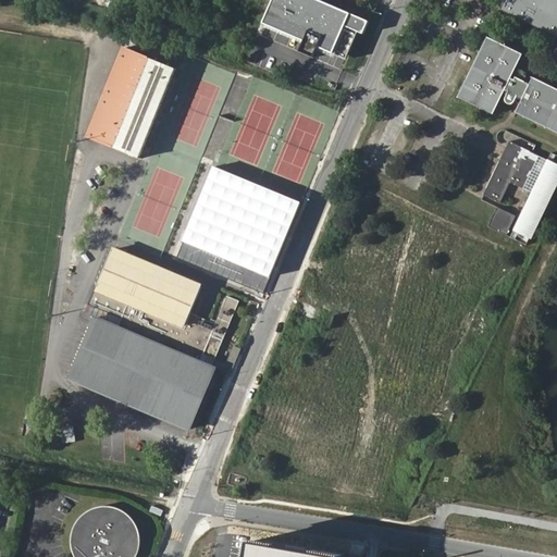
[(368,21),(319,0),(272,0),(262,23),(304,40),(299,51),(313,58),(318,47),(345,59),(357,32),(362,34),(368,21)]
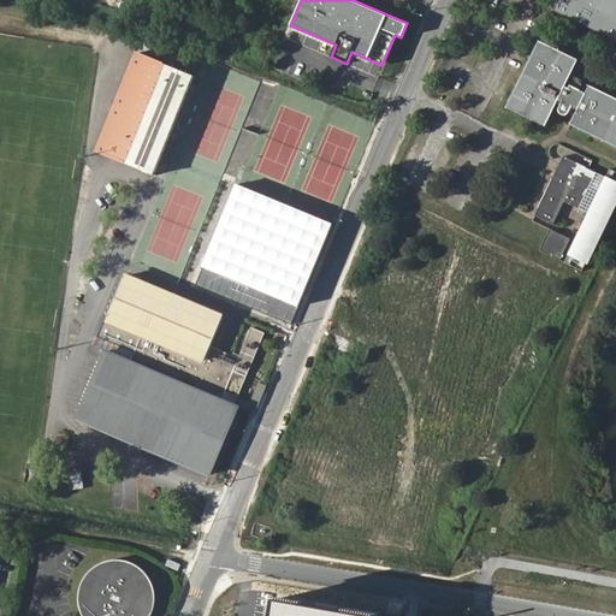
[(615,0),(560,0),(555,12),(615,41),(615,0)]
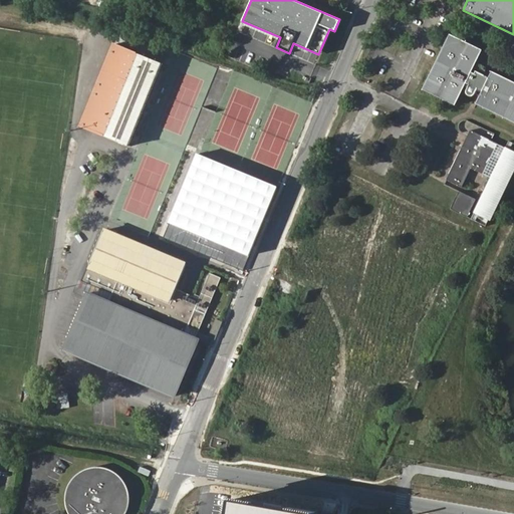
[(468,86),(467,90),(466,92),(466,93),(468,95),(469,96),(470,97),(472,97),(474,97),(475,96),(476,95),(478,91),(482,93),(477,105),(513,122),(513,82),(492,72),(490,78),(485,75),(486,71),(478,67),(476,71),(473,70),(482,51),(450,35),(424,90),(456,105),(465,85),(468,86)]
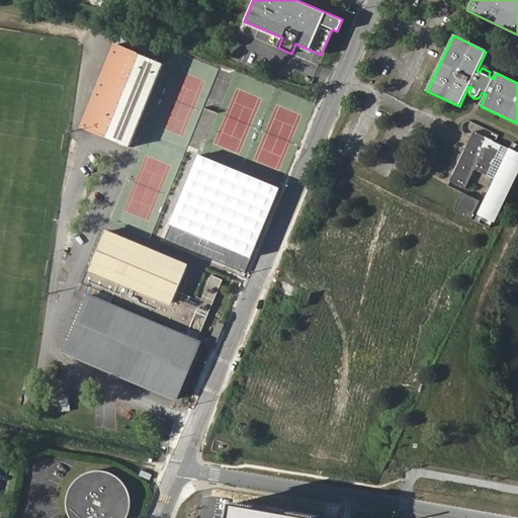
[(115,42),(82,126),(132,147),(166,64),(115,42)]
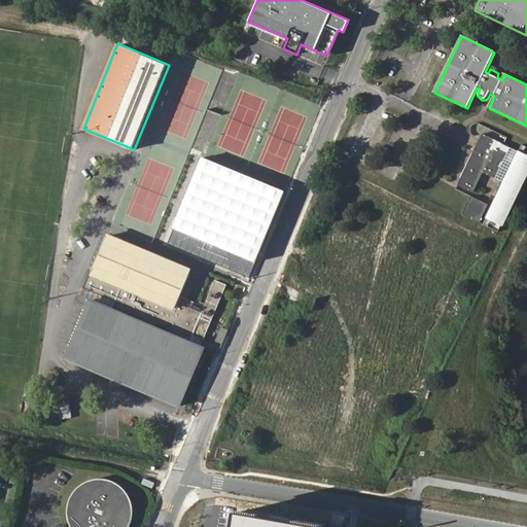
[(487,218),(499,224),(510,204),(513,205),(519,190),(517,189),(526,167),(526,147),(523,146),(520,152),(482,135),(458,185),(473,192),(483,173),(504,182),(487,218)]
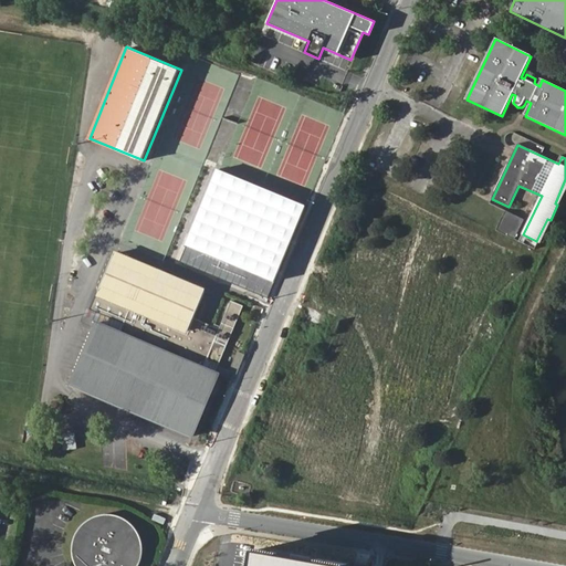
[(307,202),(220,167),(181,261),(268,297),(307,202)]
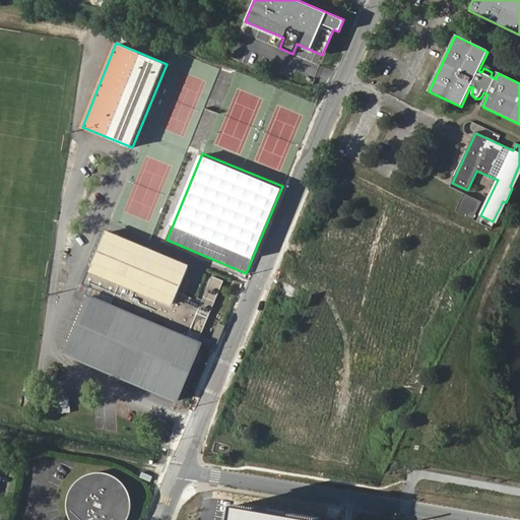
[(465,194),(456,212),(472,220),(481,202),(465,194)]
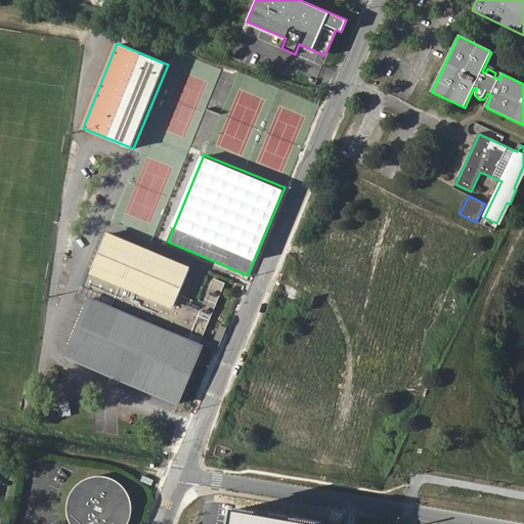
[(498,224),(496,223),(484,217),(481,224),(495,231),(498,224)]
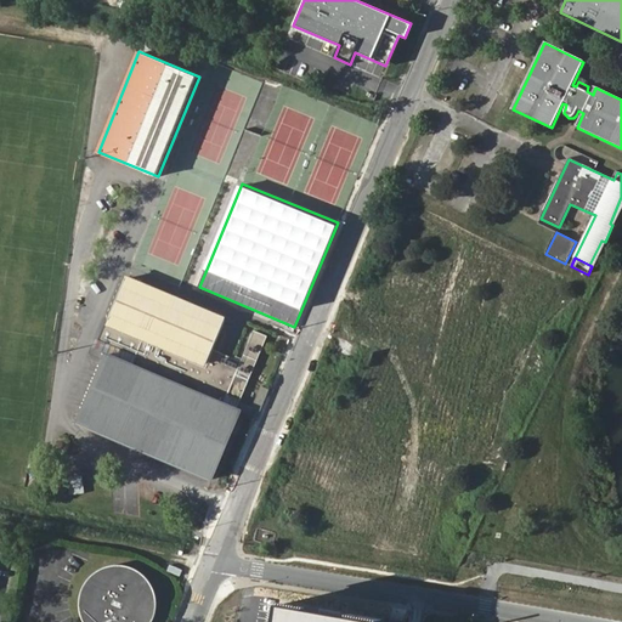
[(108,352),(79,423),(213,479),(241,412),(222,405),(227,394),(241,399),(267,335),(253,329),(241,360),(214,348),(226,318),(125,276),(95,348),(108,352)]
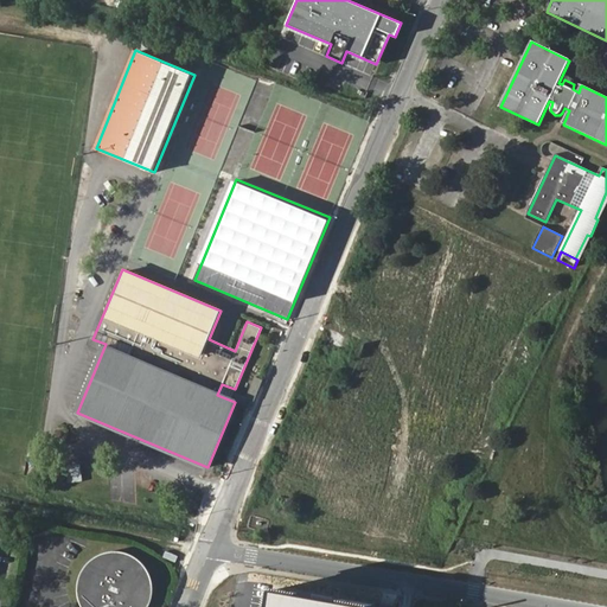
[(247,397),(255,401),(263,381),(255,377),(247,397)]
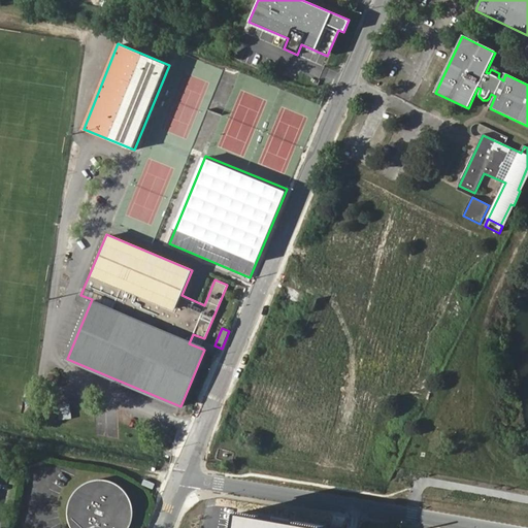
[(102,481),(99,481),(97,482),(91,483),(89,484),(83,487),(78,489),(74,494),(72,498),(69,504),(68,510),(68,516),(68,520),(70,524),(71,527),(128,527),(130,525),(132,520),(132,516),(132,512),(132,507),(131,502),(129,498),(125,493),(121,488),(117,486),(110,483),(102,481)]
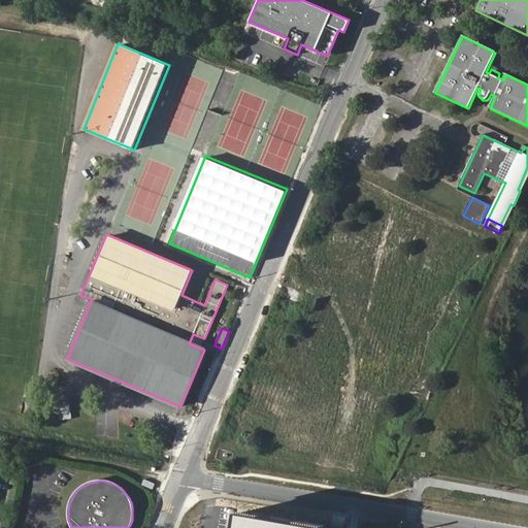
[(325,527),(326,526),(240,513),(237,527),(325,527)]
